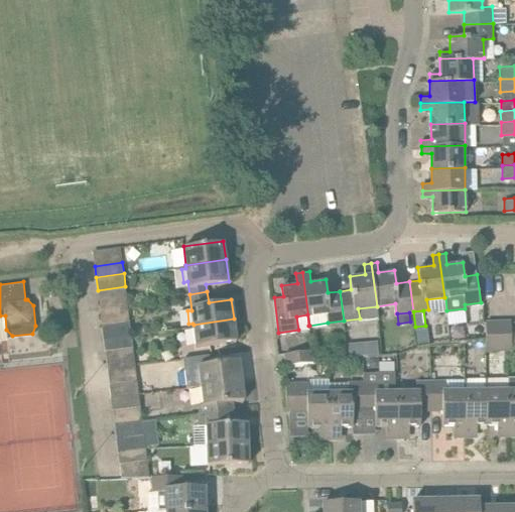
[(236,340),(234,318),(194,325),(196,346),(236,340)]
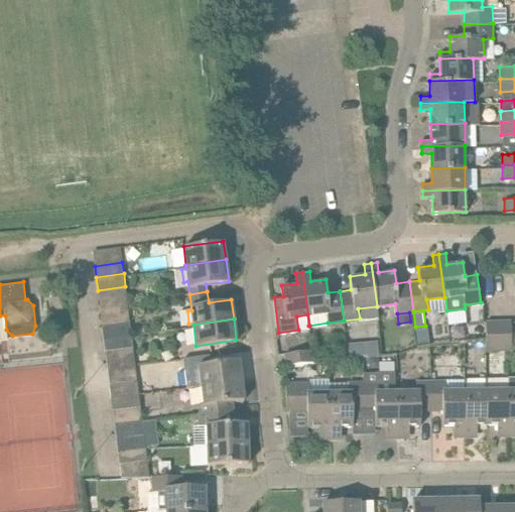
[(486,349),(499,349),(499,320),(486,321),(486,349)]
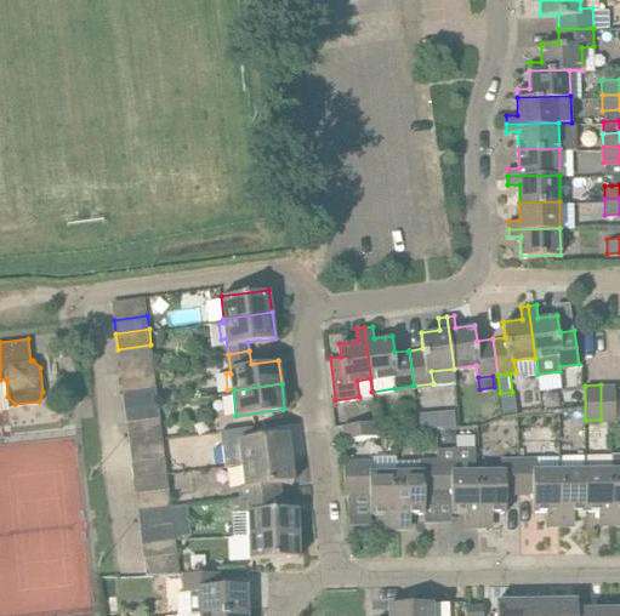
[(616,420),(615,385),(601,385),(601,420),(616,420)]
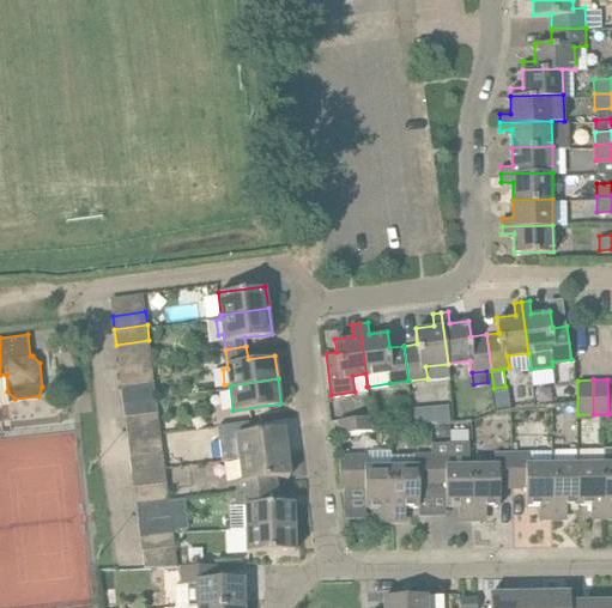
[(155,382),(121,385),(123,400),(157,395),(155,382)]
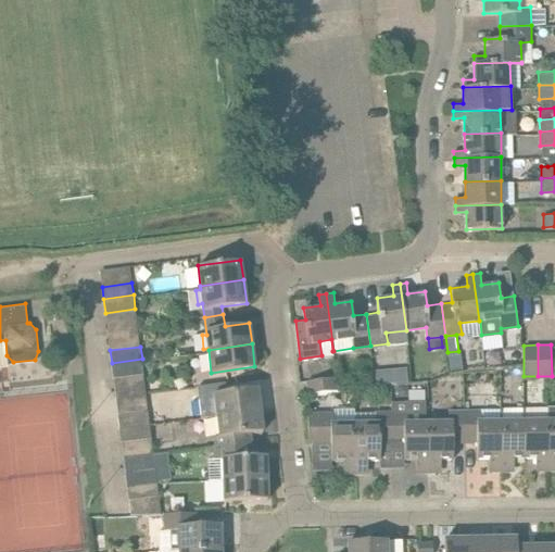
[(142,359),(112,363),(113,377),(144,373),(142,359)]
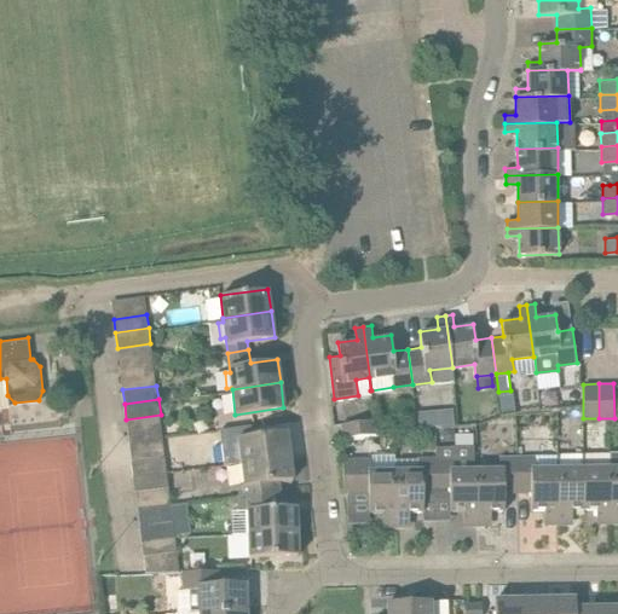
[(434,423),(432,407),(417,410),(419,426),(434,423)]
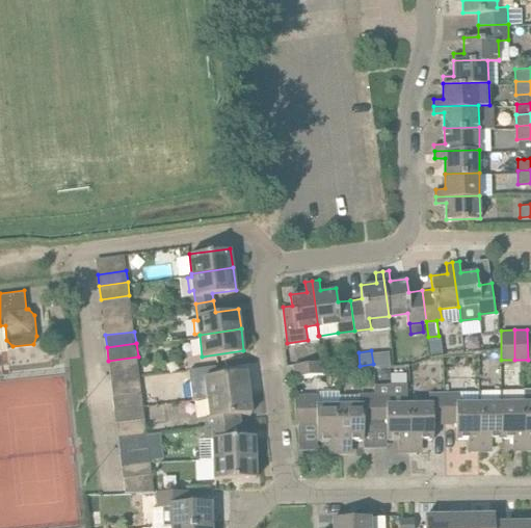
[(293,363),(295,375),(325,371),(323,359),(293,363)]
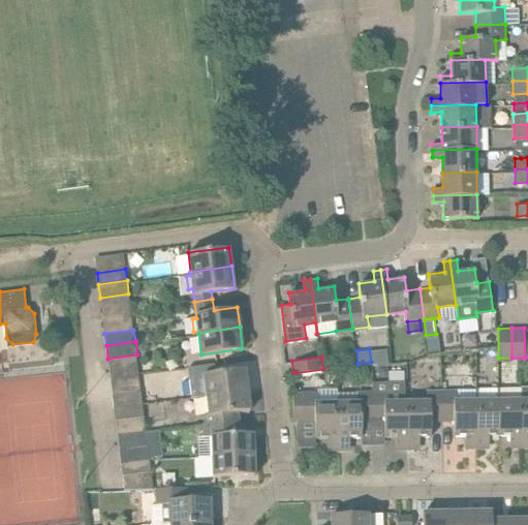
[(191,395),(205,394),(247,388),(245,368),(189,375),(191,395)]
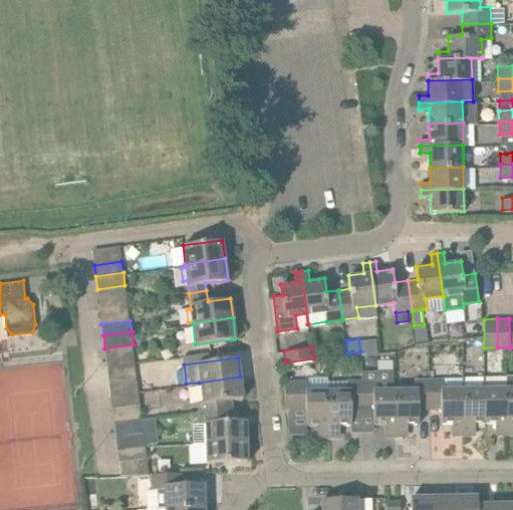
[(506,434),(508,434),(507,373),(505,373),(505,374),(485,375),(486,422),(496,422),(496,430),(506,430),(506,434)]
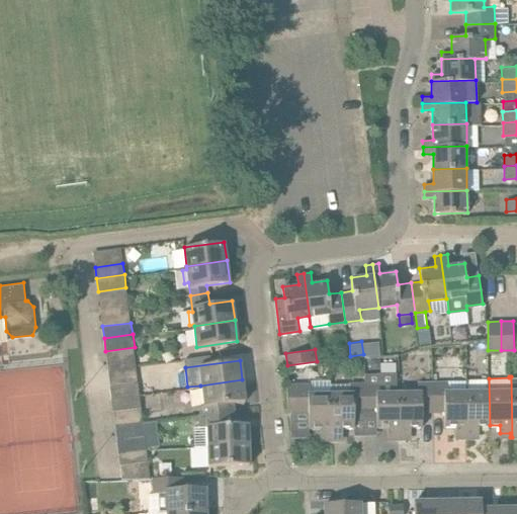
[(475,425),(490,425),(489,378),(466,378),(466,379),(466,390),(467,390),(468,437),(475,437),(475,425)]
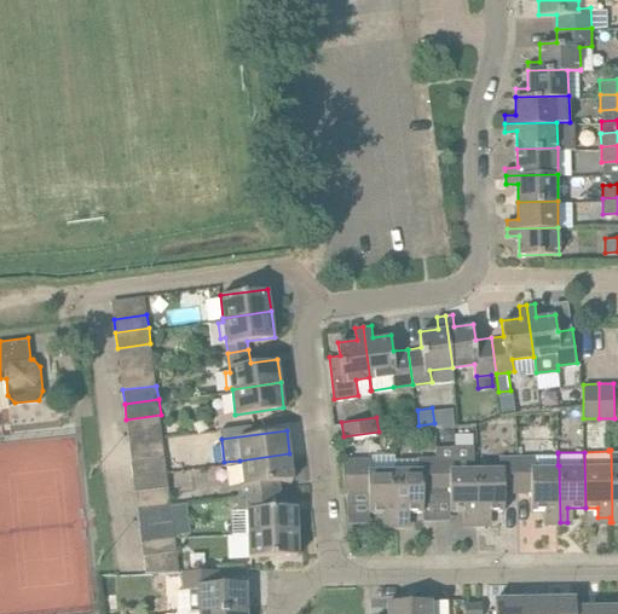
[(279,480),(293,479),(289,453),(240,461),(241,461),(244,484),(238,485),(240,494),(281,491),(279,480)]
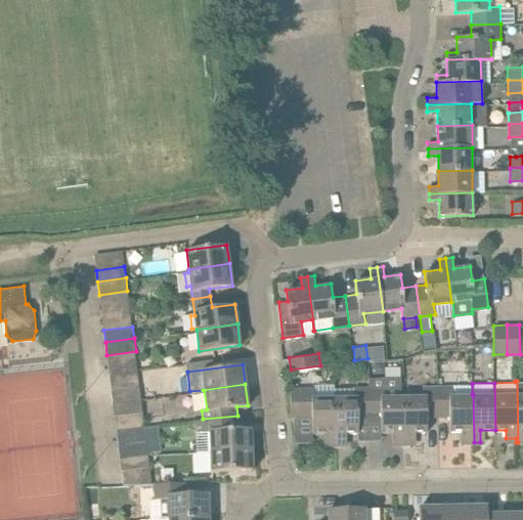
[(439,416),(438,384),(423,385),(423,394),(403,395),(404,443),(411,443),(411,431),(427,431),(427,416),(439,416)]
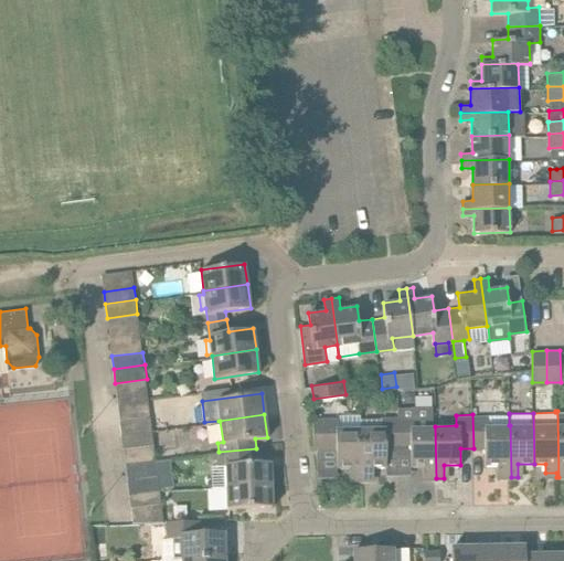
[(509,414),(472,414),(474,448),(485,447),(486,465),(497,465),(497,474),(509,474),(509,477),(511,477),(510,425),(509,425),(509,414)]
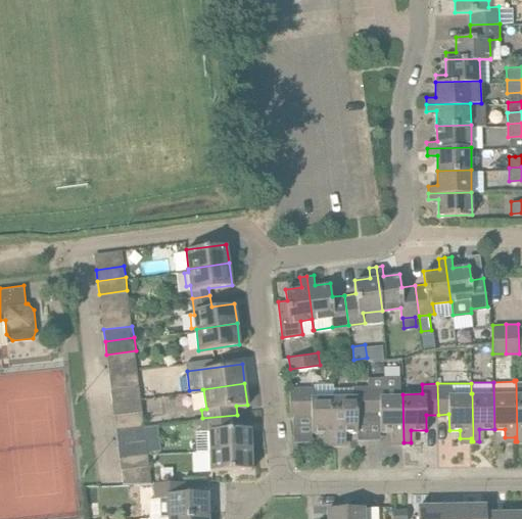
[(140,397),(139,385),(111,389),(112,402),(140,397)]
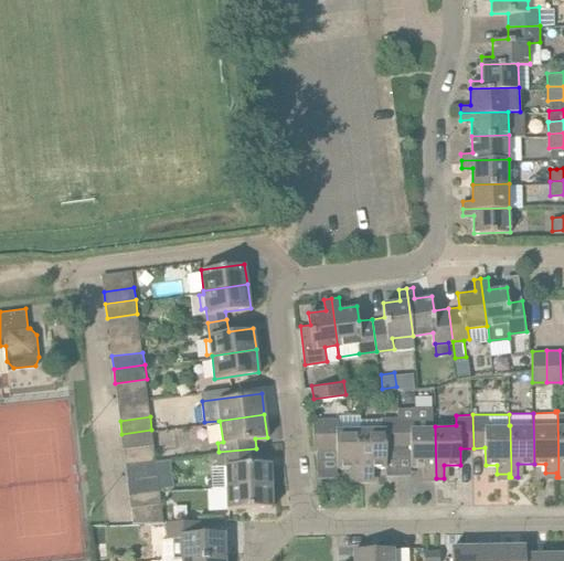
[(361,417),(361,430),(362,479),(370,479),(370,466),(386,466),(386,450),(398,450),(398,416),(361,417)]
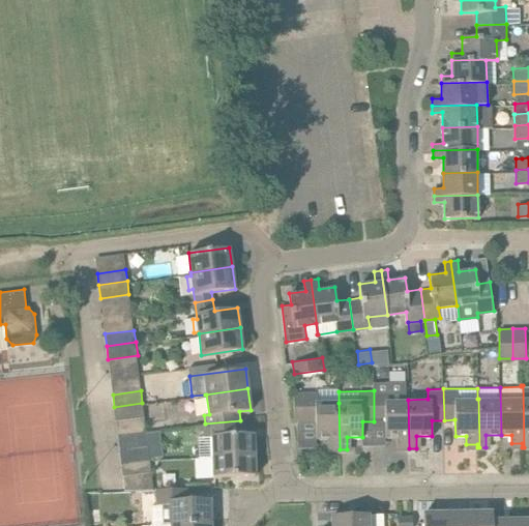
[(388,390),(374,390),(374,421),(385,420),(385,437),(397,437),(397,445),(408,445),(408,448),(409,448),(408,400),(389,400),(388,390)]
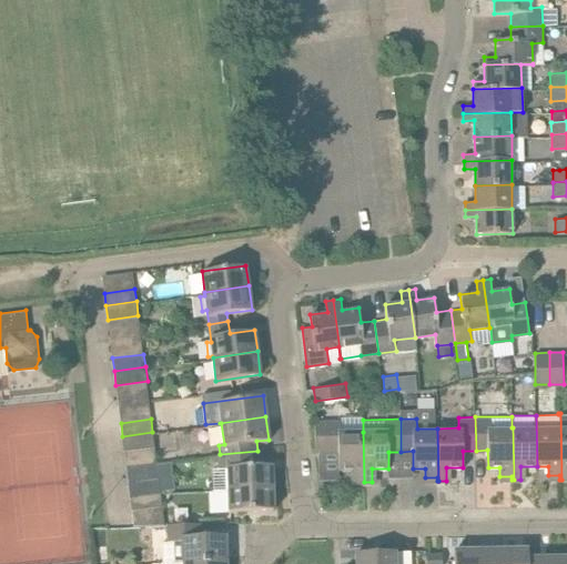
[(363,432),(342,432),(342,421),(315,422),(315,453),(338,452),(338,470),(351,470),(351,479),(362,479),(363,482),(364,482),(363,432)]
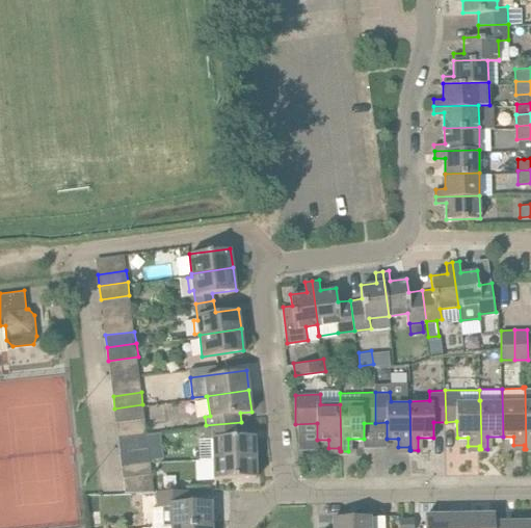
[(116,421),(144,418),(142,404),(114,408),(116,421)]
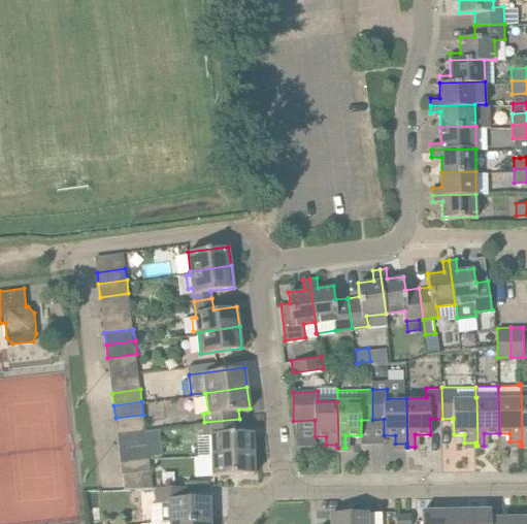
[(205,434),(211,434),(211,453),(254,451),(253,431),(240,432),(239,421),(239,419),(204,422),(205,434)]
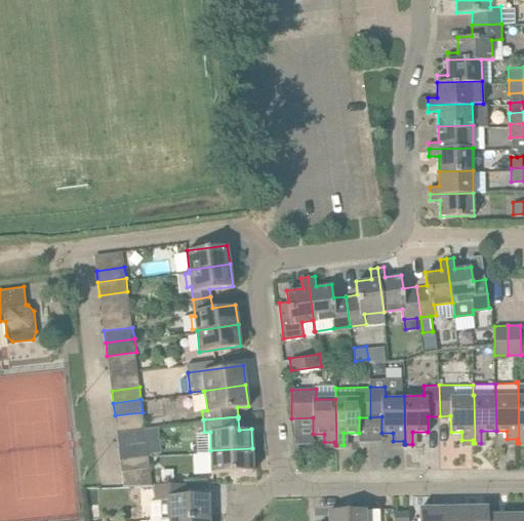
[(119,445),(120,457),(149,453),(147,442),(119,445)]
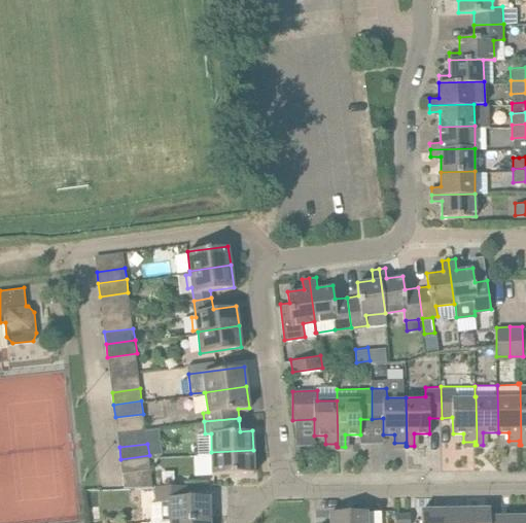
[(253,473),(253,450),(211,452),(212,474),(253,473)]
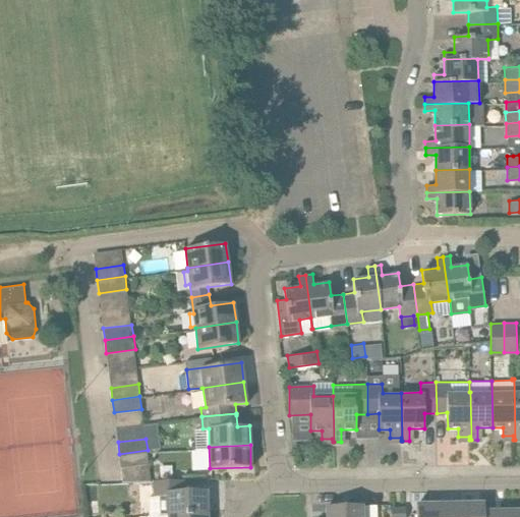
[(121,466),(149,462),(148,450),(119,454),(121,466)]
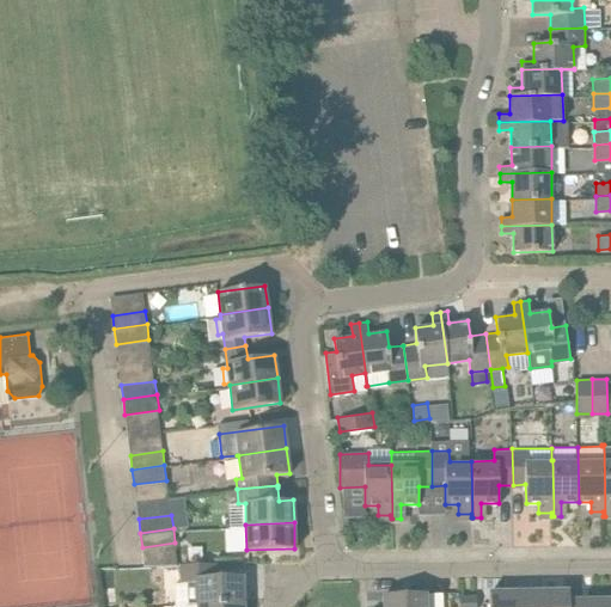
[(177,563),(175,543),(142,547),(144,564),(177,563)]
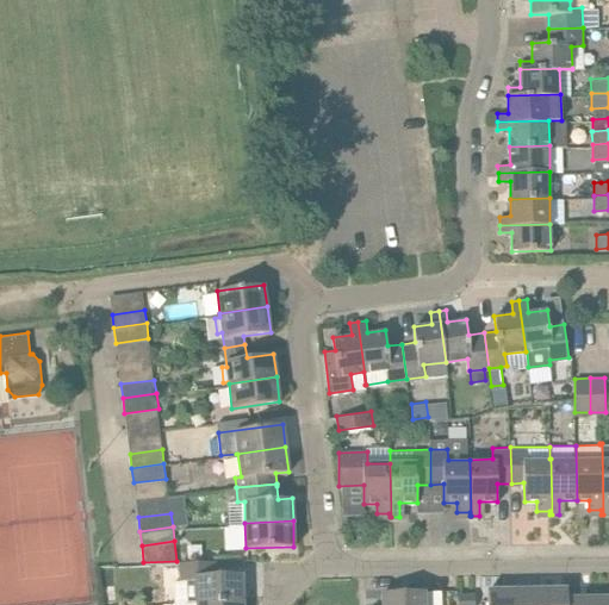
[(194,578),(196,600),(242,599),(242,584),(242,573),(216,573),(215,559),(179,561),(180,579),(194,578)]
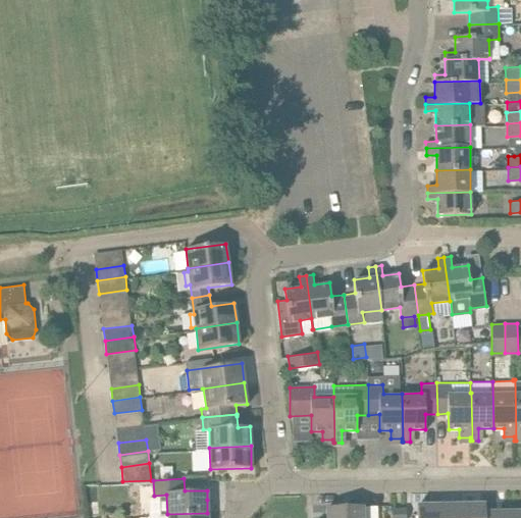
[(484,517),(484,503),(463,504),(462,517),(484,517)]
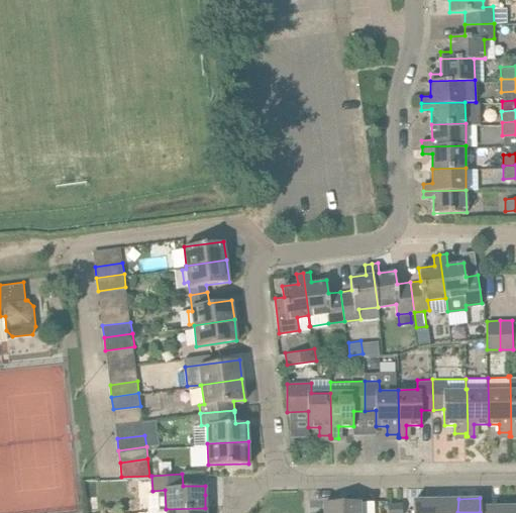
[(480,498),(480,512),(501,512),(502,506),(481,506),(481,498),(480,498)]
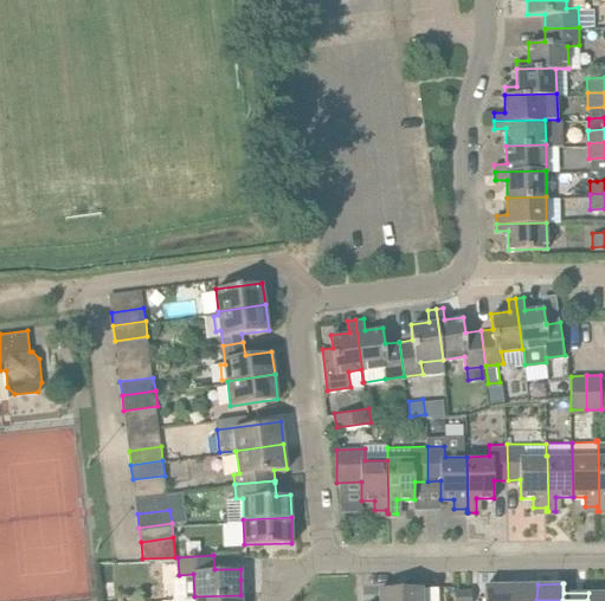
[(486,585),(484,600),(512,600),(512,585),(486,585)]
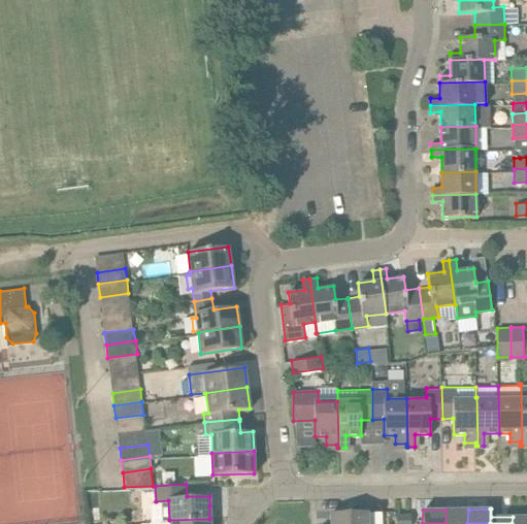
[(446,523),(467,523),(468,510),(446,510),(446,523)]
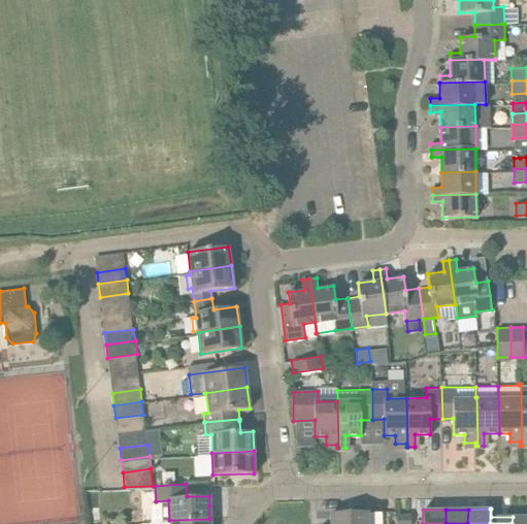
[(331,523),(368,523),(369,511),(331,513),(331,523)]
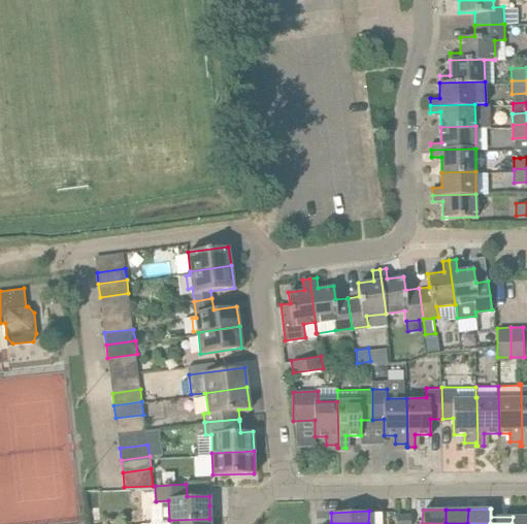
[(396,515),(396,523),(410,523),(410,515),(396,515)]
